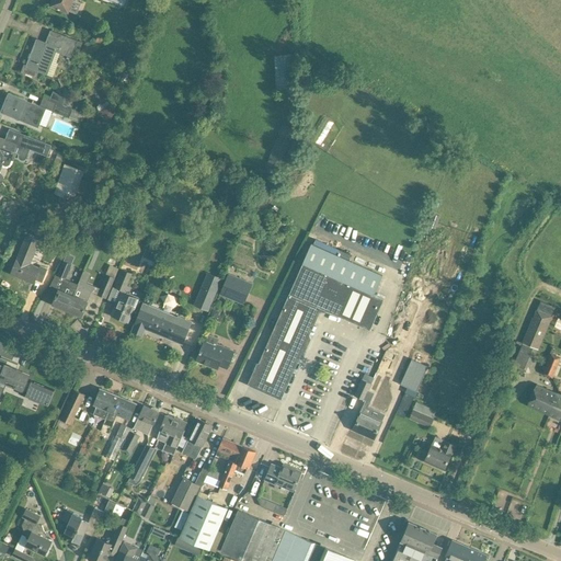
[(53,0),(52,6),(61,10),(68,12),(68,11),(76,13),(80,3),(72,0),(53,0)]
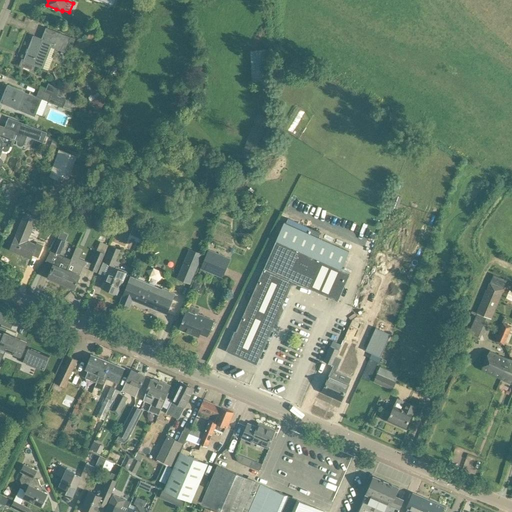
[(70,36),(55,31),(46,27),(42,39),(34,36),(33,36),(35,37),(31,49),(29,48),(24,60),(22,59),(20,65),(34,70),(36,65),(42,68),(50,47),(64,52),(70,36)]
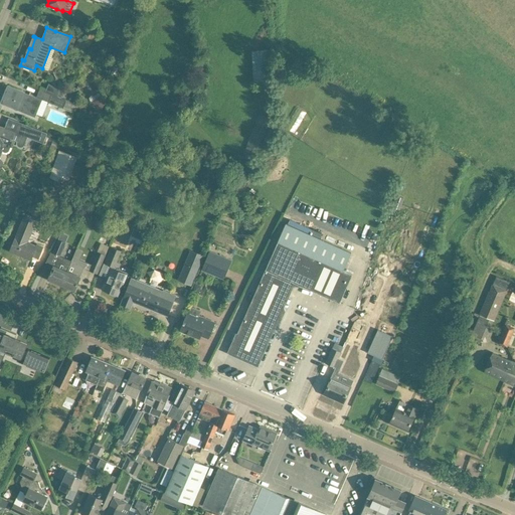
[(269,50),(252,50),(253,82),(270,82),(269,50)]
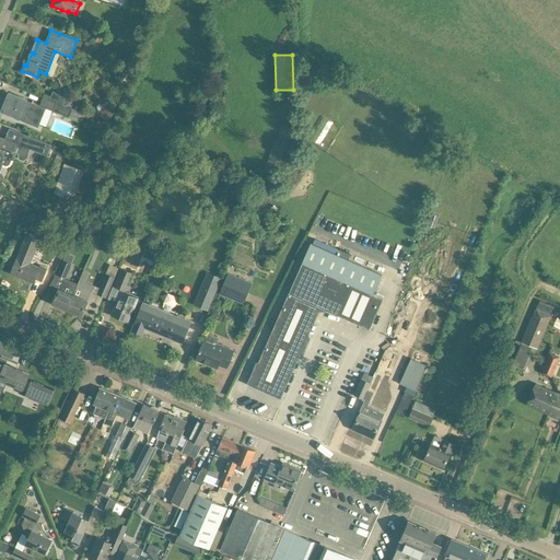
[(49,98),(49,100),(57,103),(67,107),(68,105),(71,97),(60,93),(59,94),(53,92),(49,98)]
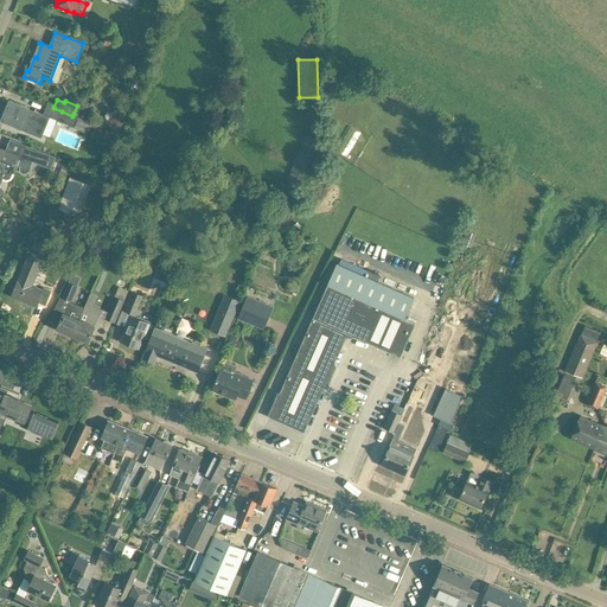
[(0,121),(42,139),(43,134),(50,117),(8,101),(8,102),(12,103),(4,122),(0,121)]
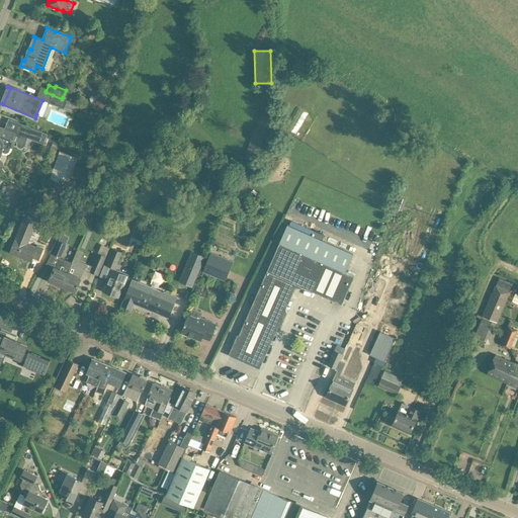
[(53,95),(50,103),(75,113),(78,105),(62,99),(53,95)]
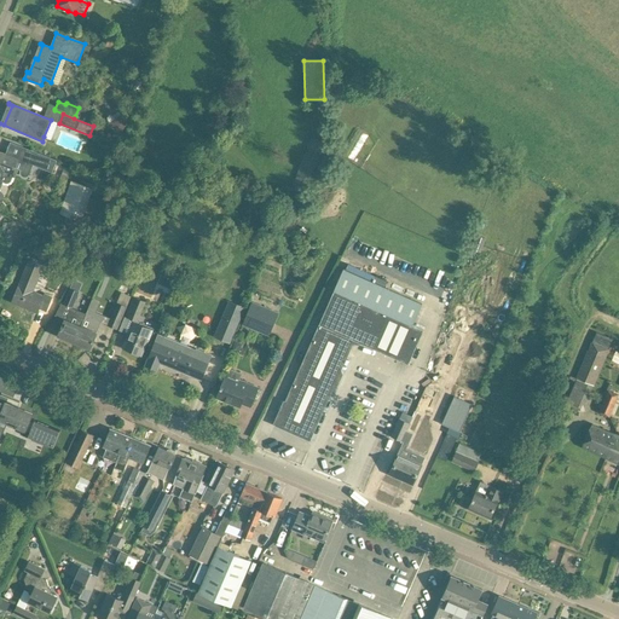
[(119,114),(113,123),(122,129),(128,121),(119,114)]
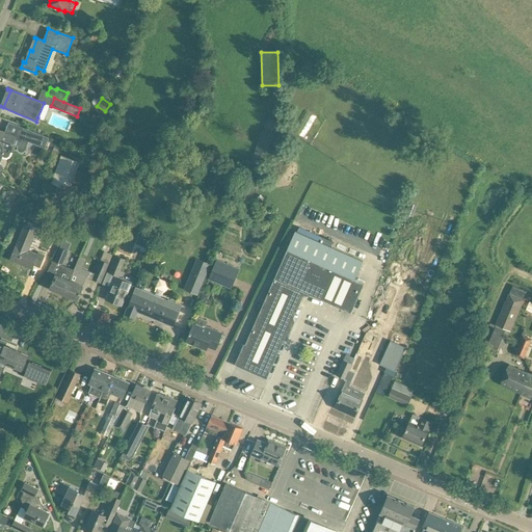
[(32,131),(28,141),(31,143),(45,148),(49,138),(32,131)]
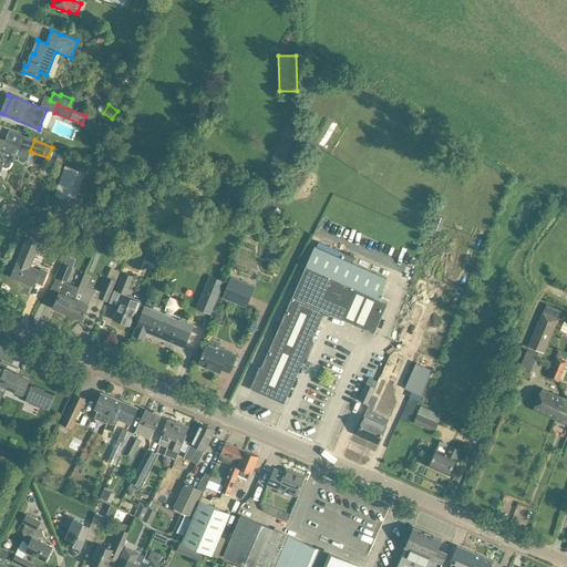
[(0,185),(1,185),(2,184),(2,183),(3,183),(3,182),(3,181),(3,179),(3,178),(2,177),(1,176),(1,175),(0,174),(2,167),(6,168),(7,168),(8,168),(9,168),(10,168),(11,167),(12,166),(17,155),(20,145),(10,142),(9,145),(0,142),(0,185)]
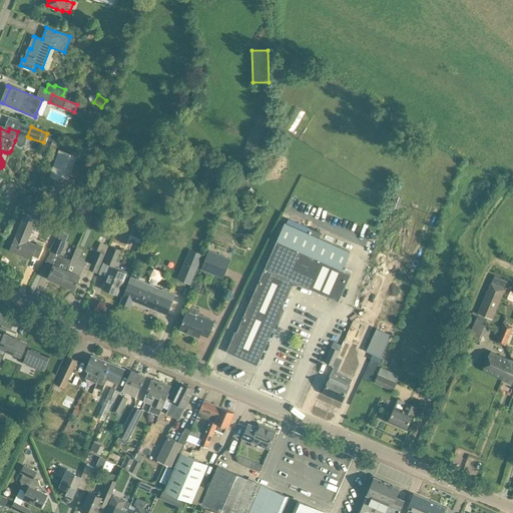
[(58,150),(49,177),(67,183),(76,156),(58,150)]
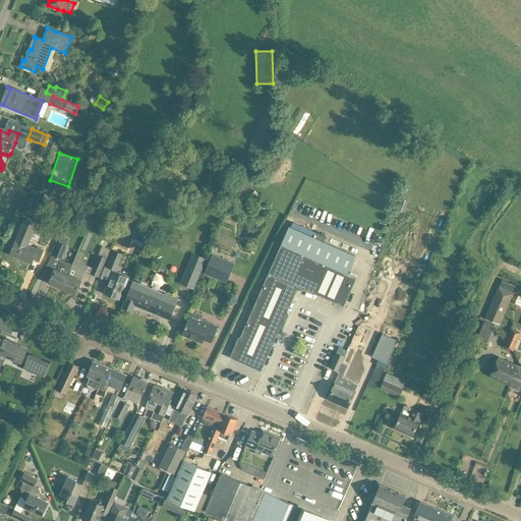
[(171,194),(165,196),(168,207),(174,204),(171,194)]
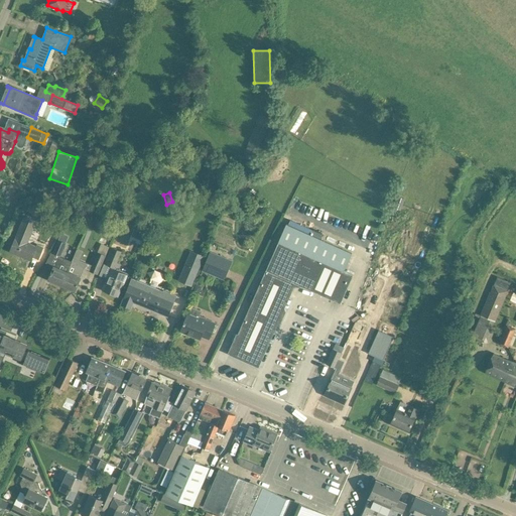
[(396,196),(392,208),(400,211),(405,199),(396,196)]
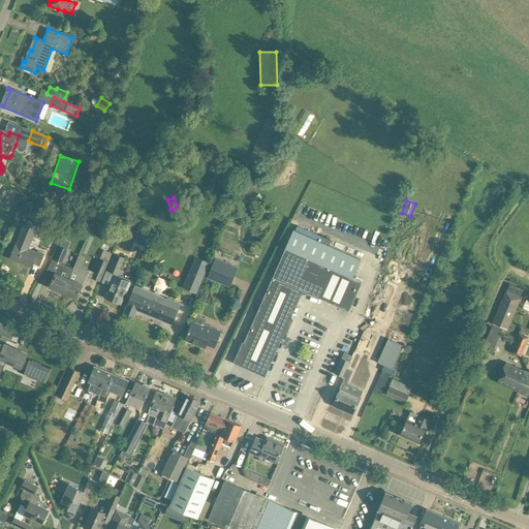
[(96,225),(102,229),(105,225),(99,221),(96,225)]
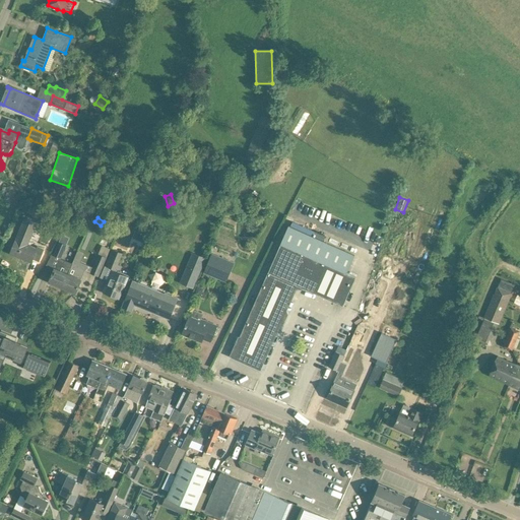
[(39,261),(43,252),(44,249),(38,247),(37,249),(27,245),(37,223),(25,218),(16,240),(10,253),(31,262),(33,259),(39,261)]
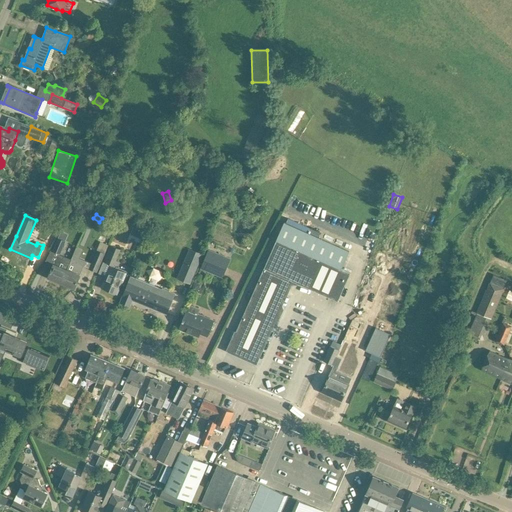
[(349,251),(284,223),(227,350),(256,363),(292,281),(338,301),(350,273),(341,269),(349,251)]
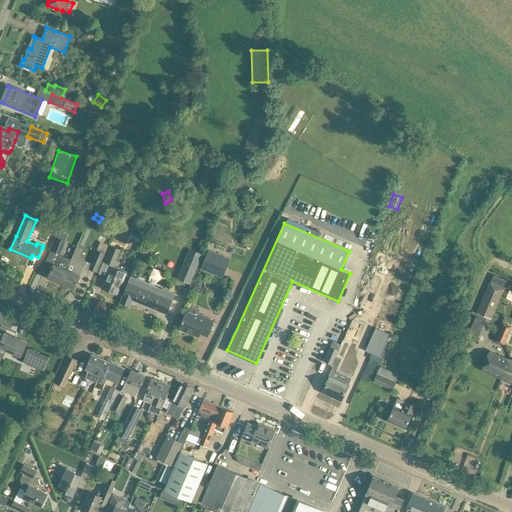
[(58,238),(52,251),(60,254),(66,241),(58,238)]
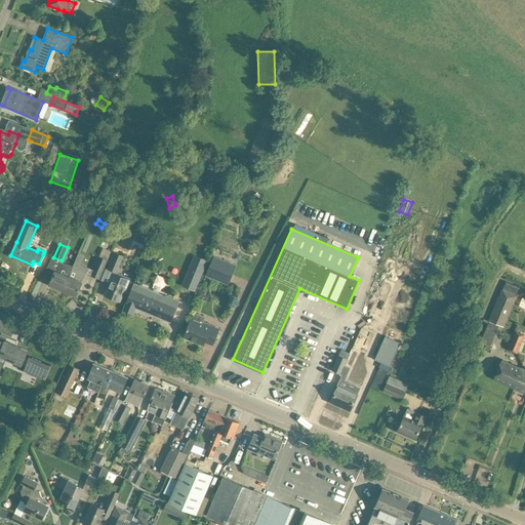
[(99,279),(108,259),(111,251),(103,248),(91,275),(99,279)]
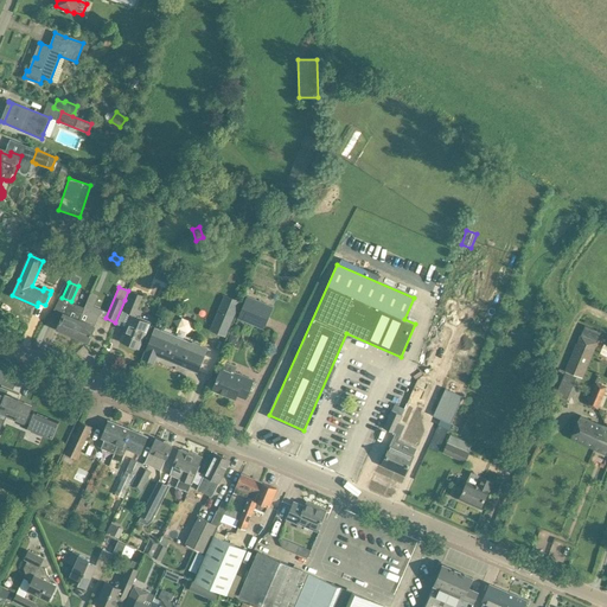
[(179,294),(167,288),(161,304),(173,310),(179,294)]
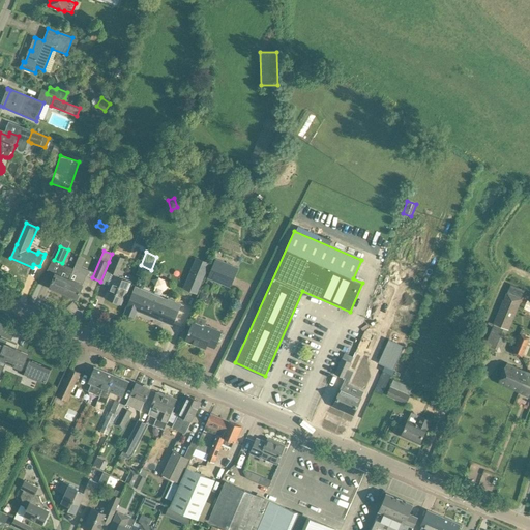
[(117,255),(110,272),(117,275),(124,258),(117,255)]
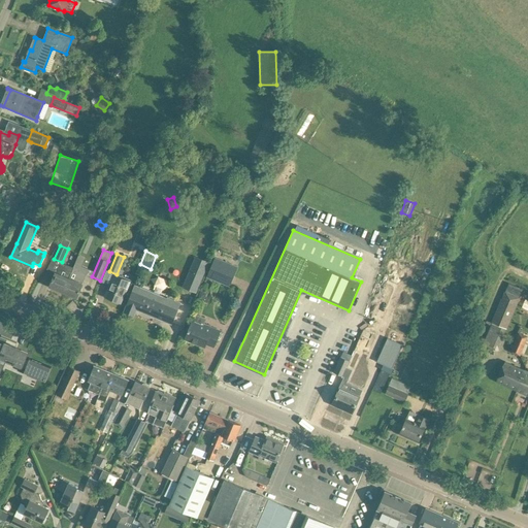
[(196,257),(184,288),(196,292),(208,262),(196,257)]
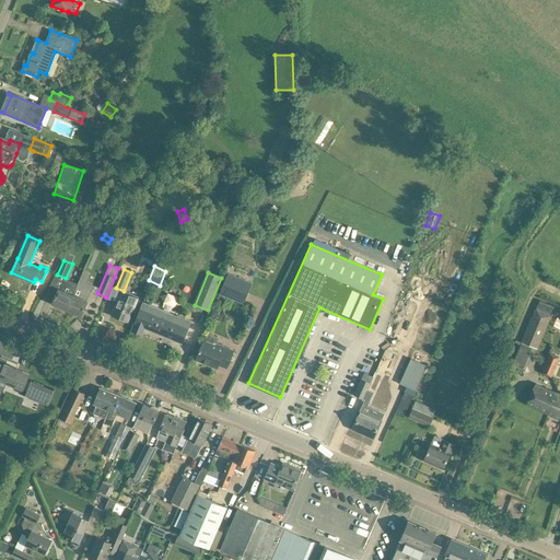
[(228,273),(220,293),(244,303),(252,283),(228,273)]
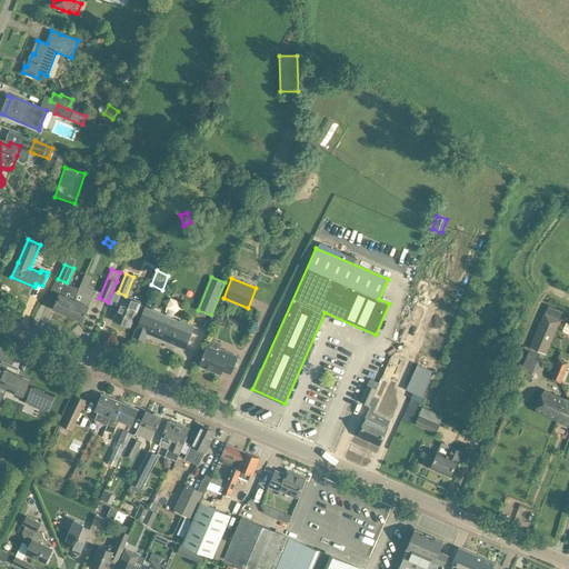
[(58,298),(53,309),(68,315),(79,290),(71,287),(70,288),(63,286),(60,293),(58,298)]
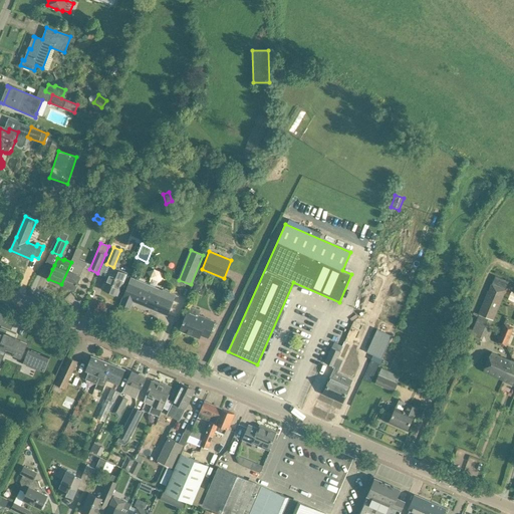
[(71,262),(61,284),(74,289),(78,280),(80,276),(85,264),(72,259),(71,262)]
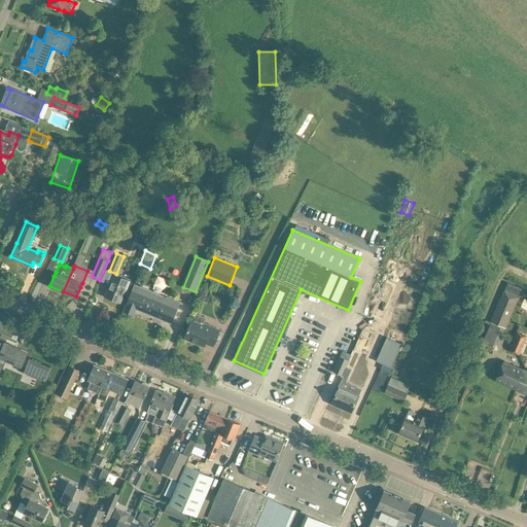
[(120,302),(125,292),(129,281),(114,275),(105,295),(114,300),(113,302),(118,304),(118,302),(120,302)]
